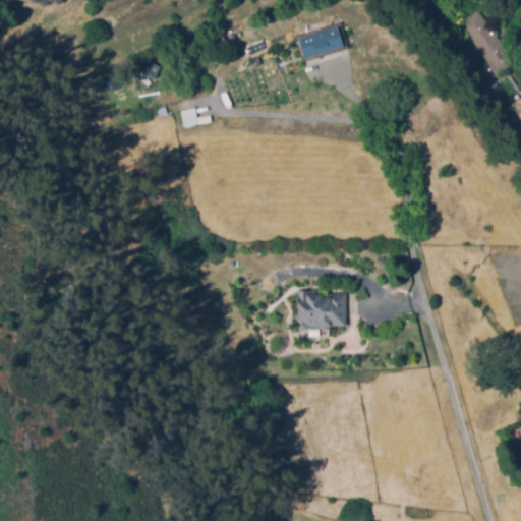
[(478,10),(479,10),(505,46),(509,44),(519,58),(499,73),(462,22),(478,10)]
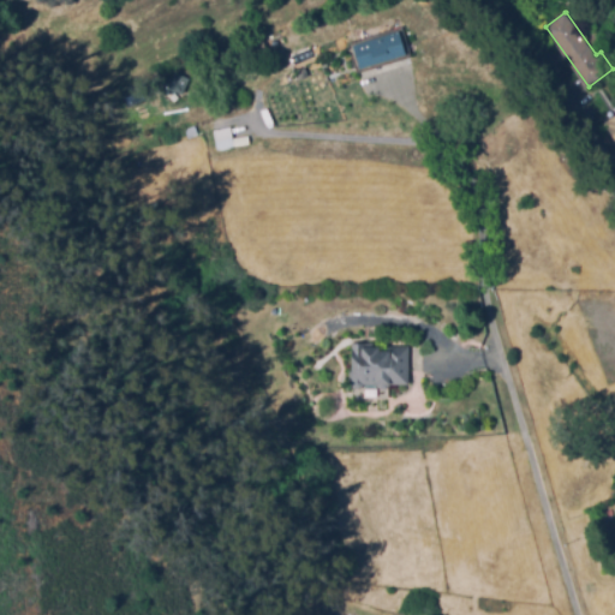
[(363,67),(356,45),(400,30),(407,53),(363,67)]
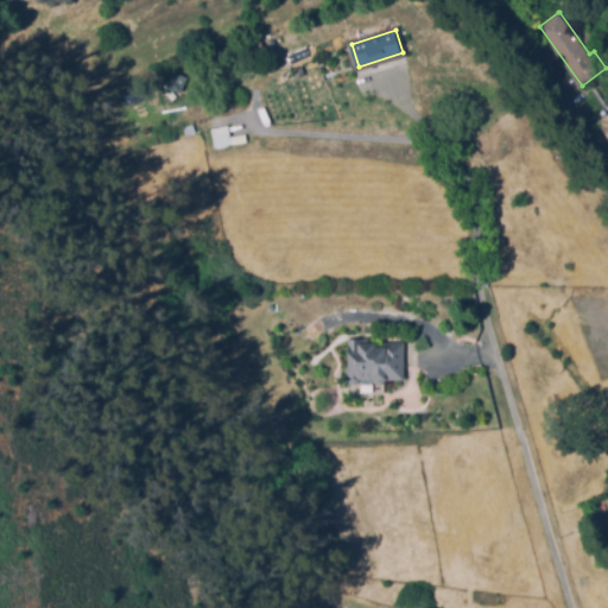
[(183,90),(176,87),(168,90),(163,78),(173,74),(176,70),(190,77),(183,90)]
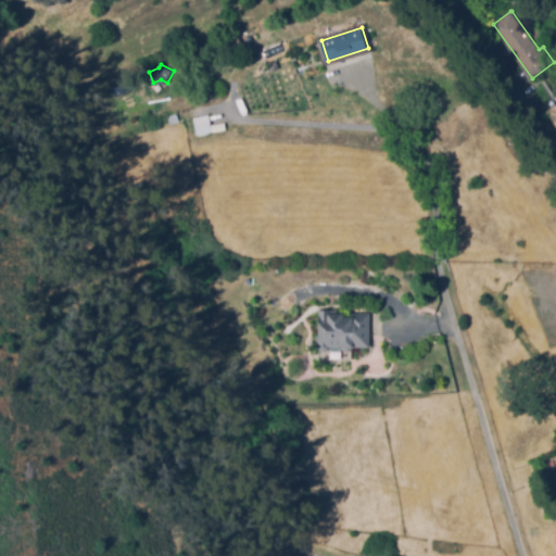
[(555,130),(555,102),(544,110),(555,130)]
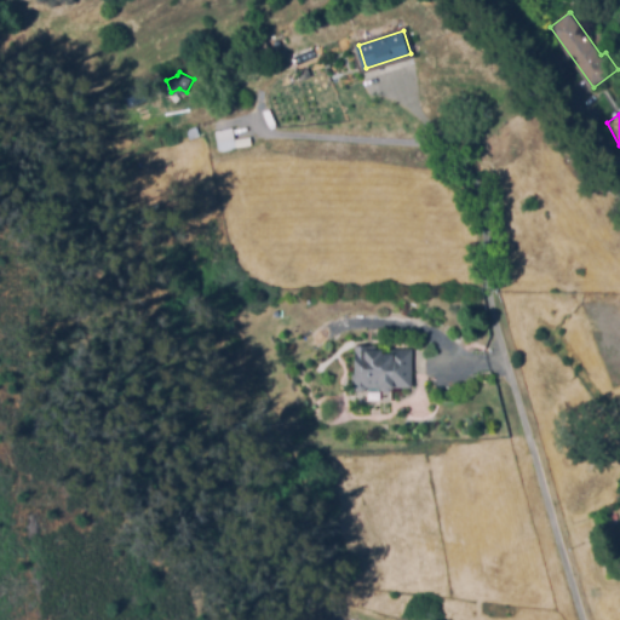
[(191,138),(188,128),(197,124),(201,133),(191,138)]
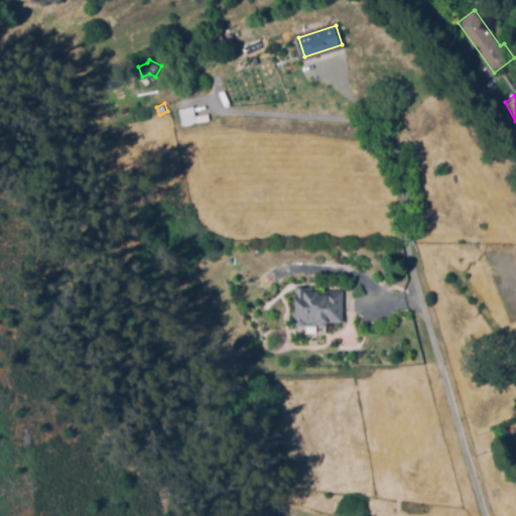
[(182,117),(180,108),(195,105),(197,114),(182,117)]
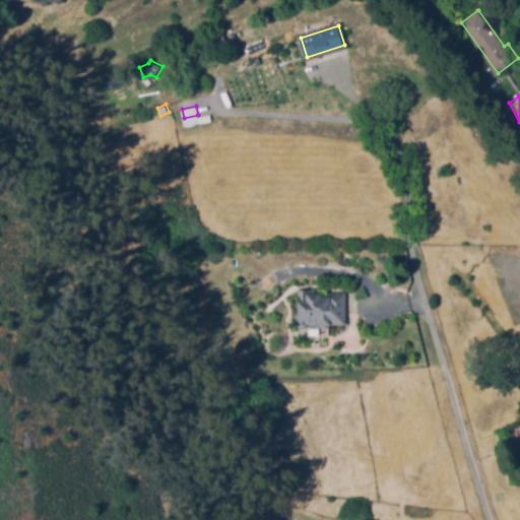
[(346,295),(346,327),(310,327),(309,330),(302,330),(300,327),(298,327),(298,318),(302,318),(301,293),(307,293),(306,296),(346,295)]
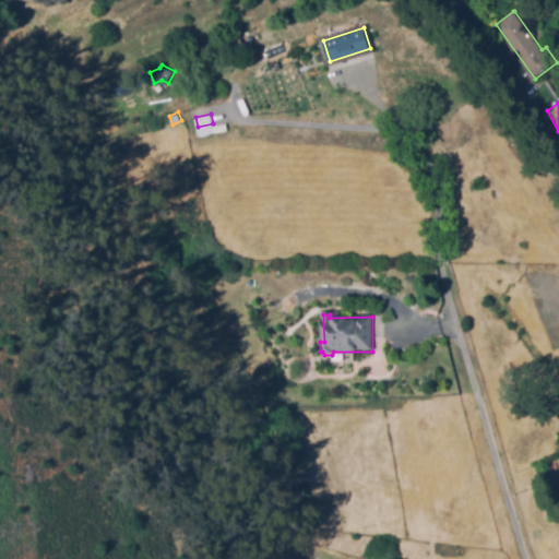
All buildings are outlined.
